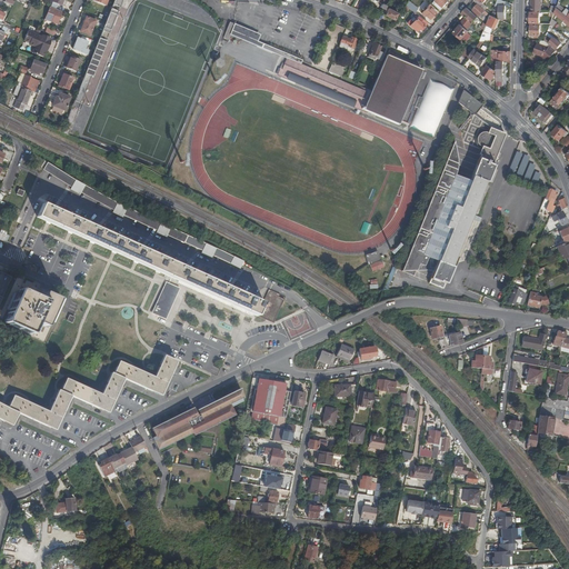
[(49,7),(57,9),(59,5),(65,6),(66,1),(63,0),(52,0),(52,1),(51,1),(49,7)]
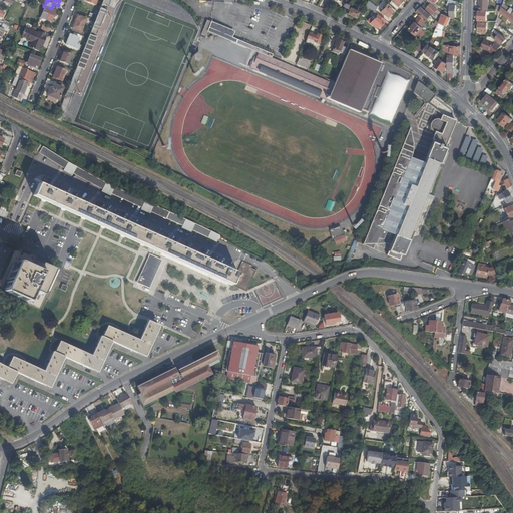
[(55,119),(62,122),(64,116),(63,115),(68,103),(69,103),(101,22),(110,0),(103,0),(100,8),(96,19),(95,22),(88,38),(82,54),(75,70),(69,87),(62,103),(55,119)]
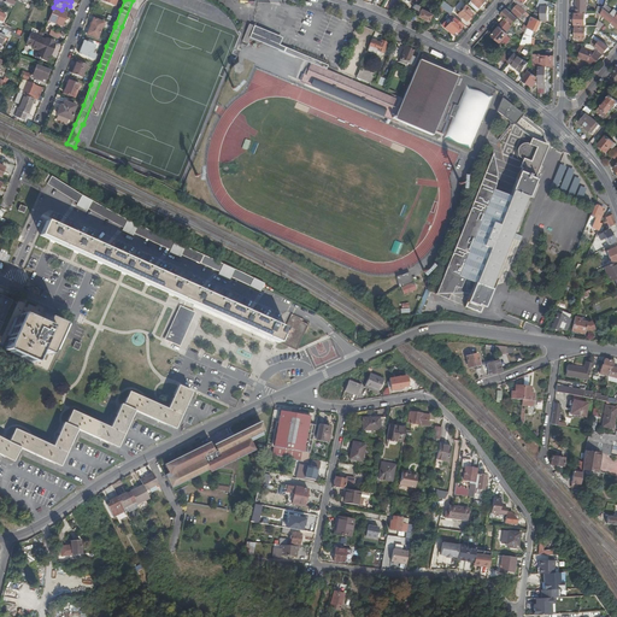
[(404,0),(413,5),(412,9),(416,10),(418,6),(415,5),(416,0),(404,0)]
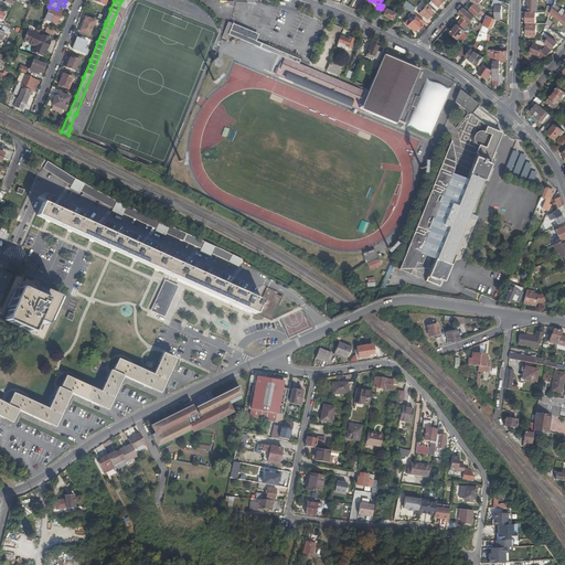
[(430,0),(428,3),(437,11),(439,7),(439,6),(444,0),(445,0),(446,0),(445,0),(430,0)]
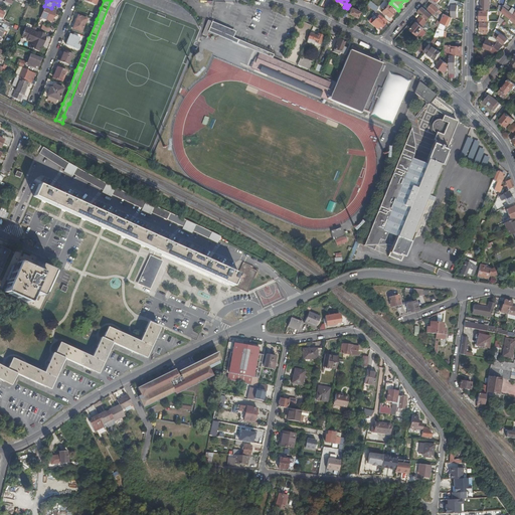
[(457,5),(457,1),(453,0),(451,0),(449,5),(453,5),(452,17),(458,17),(458,5),(457,5)]
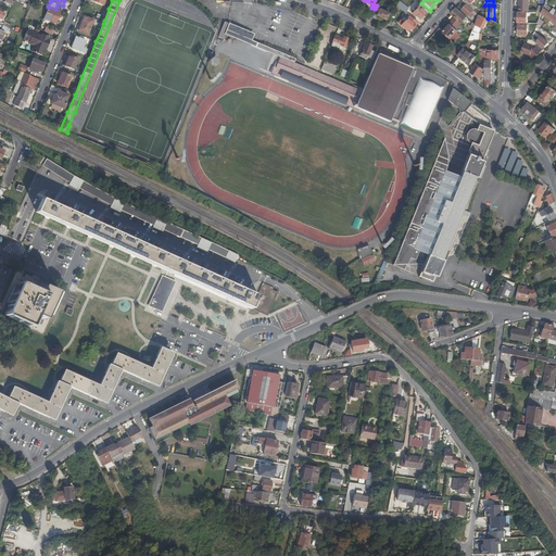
[(520,0),(520,12),(528,12),(529,12),(529,0),(520,0)]
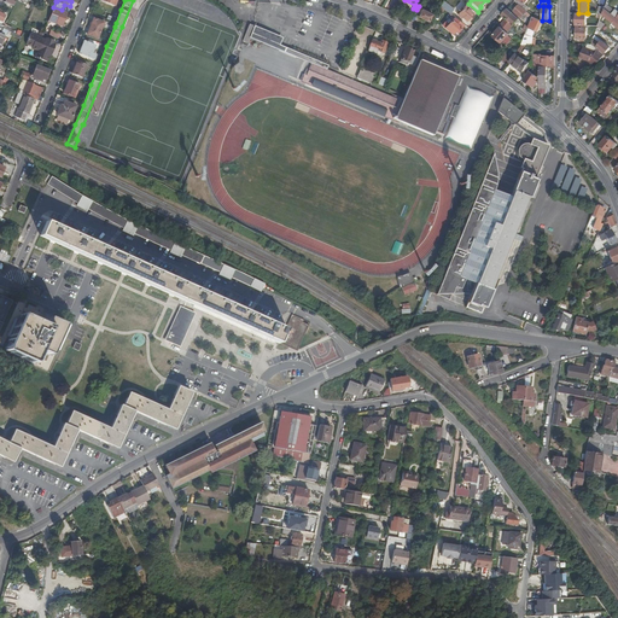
[(455,10),(443,1),(441,6),(444,10),(449,13),(450,15),(455,10)]
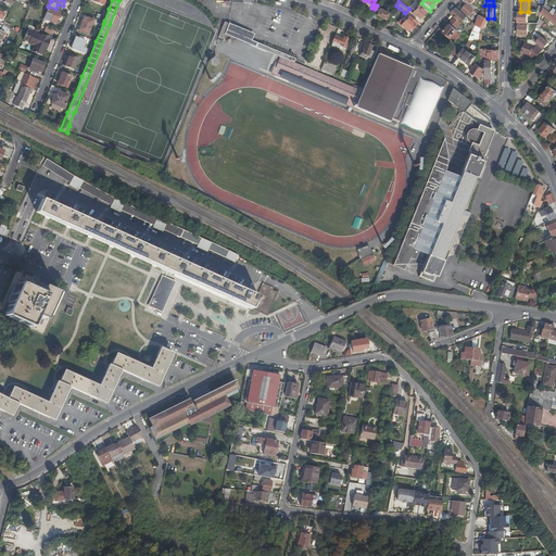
[(421,8),(422,7),(420,4),(417,8),(415,7),(414,9),(415,10),(413,12),(420,19),(426,12),(421,8)]
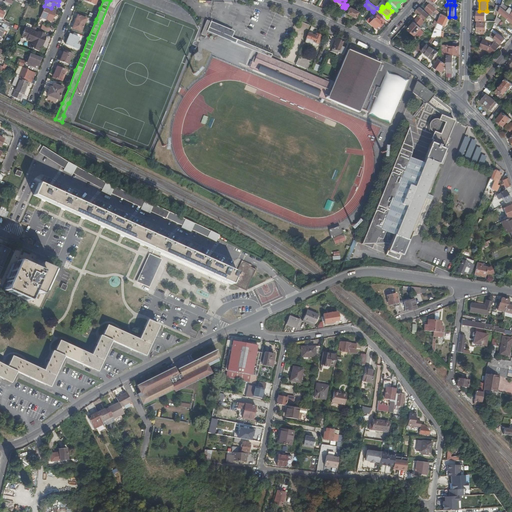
[(437,9),(432,5),(430,4),(426,9),(432,14),(437,9)]
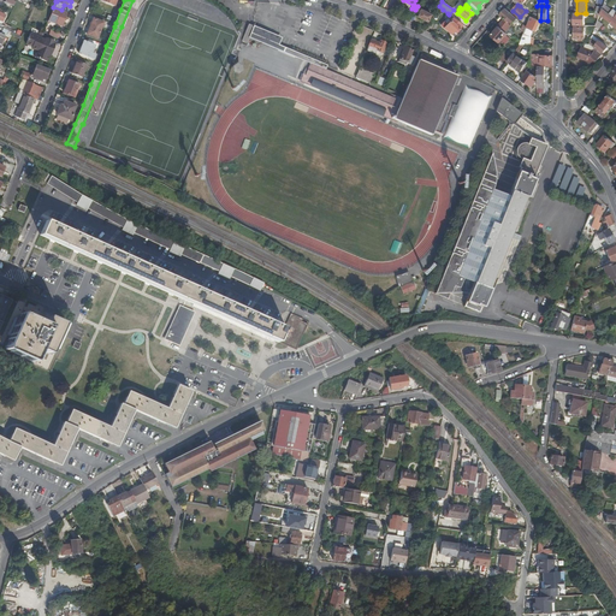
[(67,13),(53,7),(48,19),(57,23),(55,23),(61,25),(67,13)]
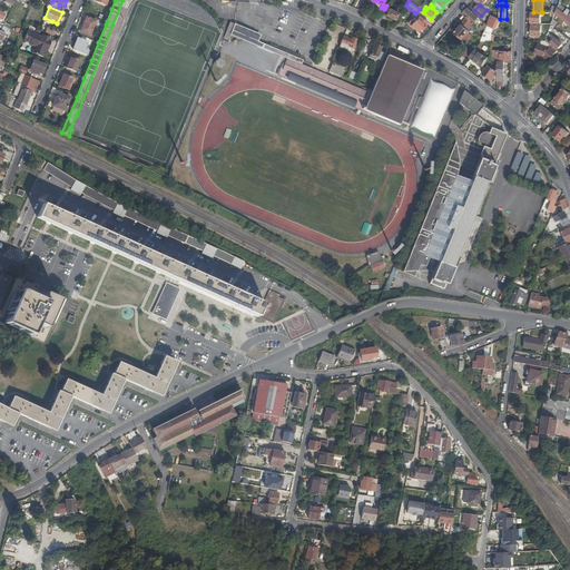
[(111,9),(107,8),(104,15),(100,13),(99,18),(107,21),(111,9)]
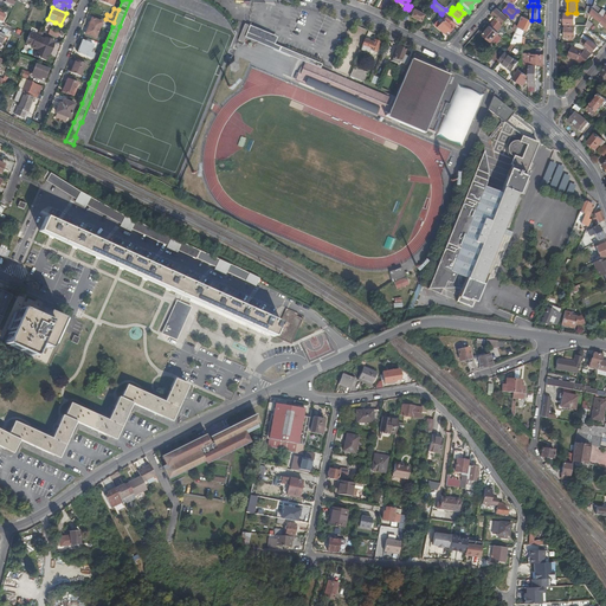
[(420,21),(424,14),(414,8),(410,15),(420,21)]
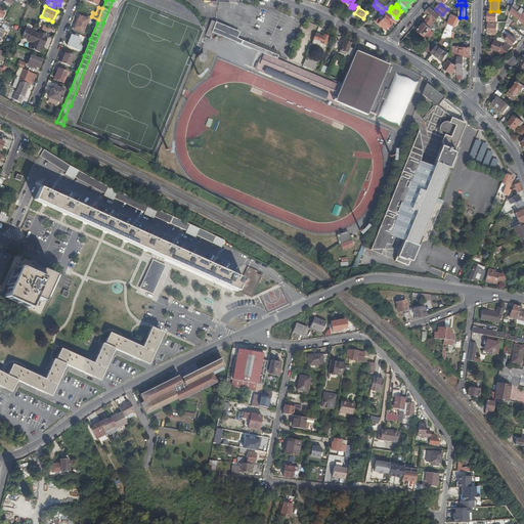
[(440,16),(431,7),(426,12),(429,15),(430,16),(427,20),(428,20),(426,24),(432,29),(433,30),(436,27),(433,24),(440,16)]
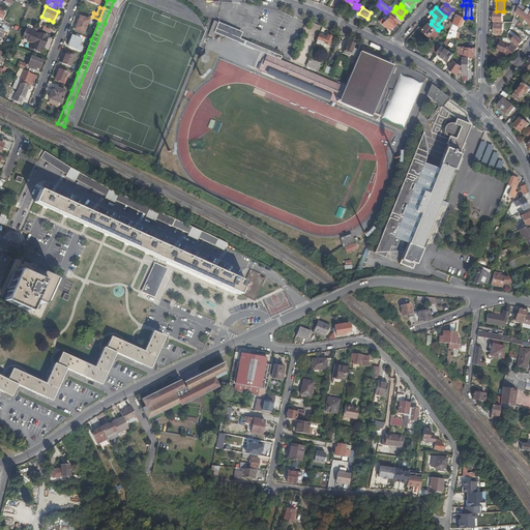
[(517,11),(516,16),(517,17),(519,13),(527,20),(529,23),(529,16),(525,12),(524,11),(519,7),(517,11)]
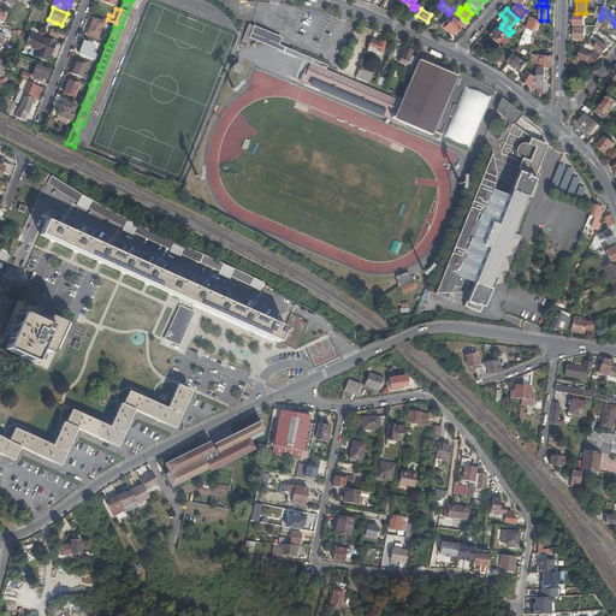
[(576,13),(574,13),(574,25),(585,27),(585,13),(576,13)]
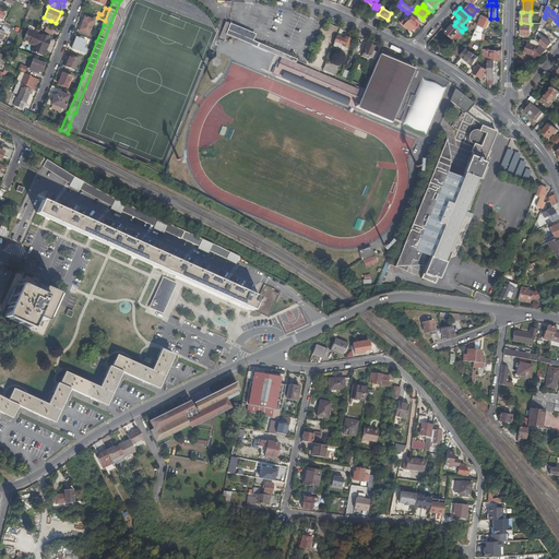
[(414,30),(419,22),(412,15),(408,19),(406,22),(403,25),(409,31),(412,28),(414,30)]
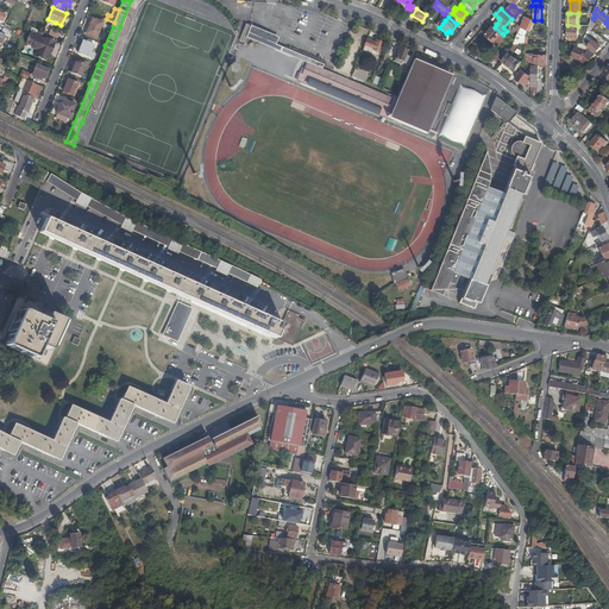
[(521,27),(531,31),(537,22),(526,17),(525,18),(521,27)]
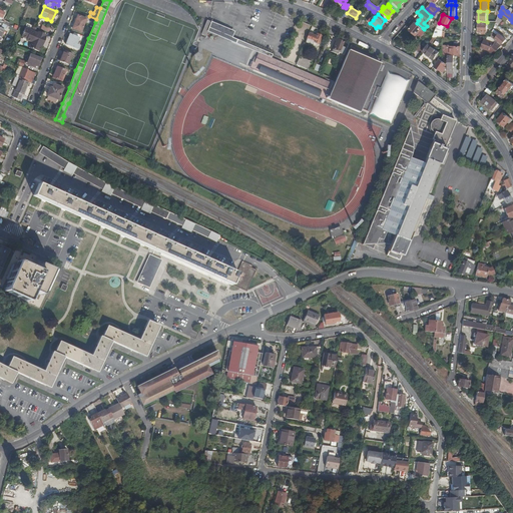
[(81,32),(86,18),(78,15),(76,19),(72,28),(81,32)]
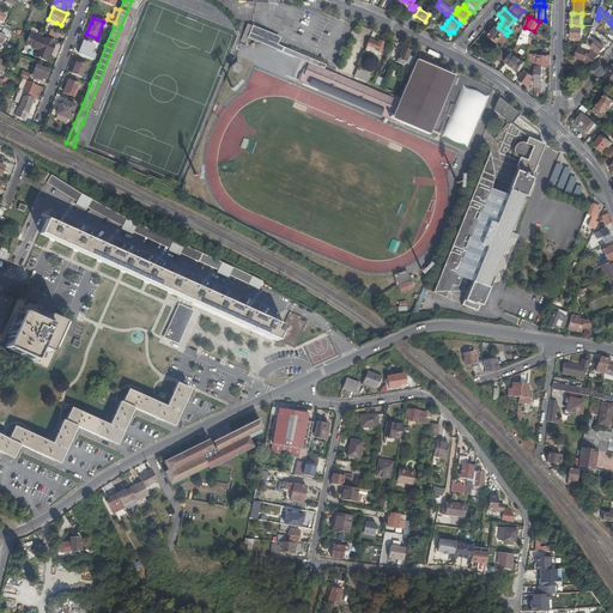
[(246,44),(248,40),(249,34),(252,29),(248,26),(242,42),(246,44)]
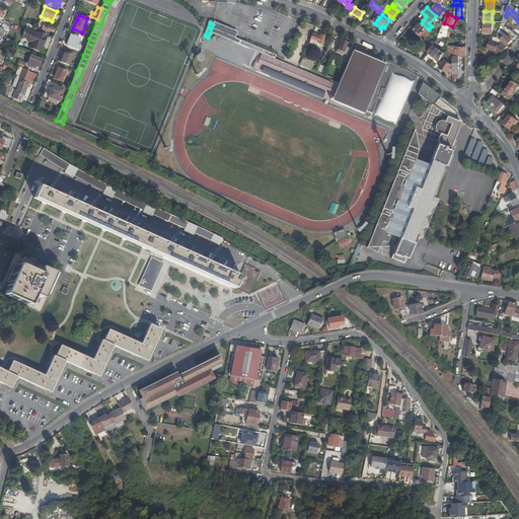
[(428,28),(422,23),(421,22),(415,29),(422,35),(428,28)]
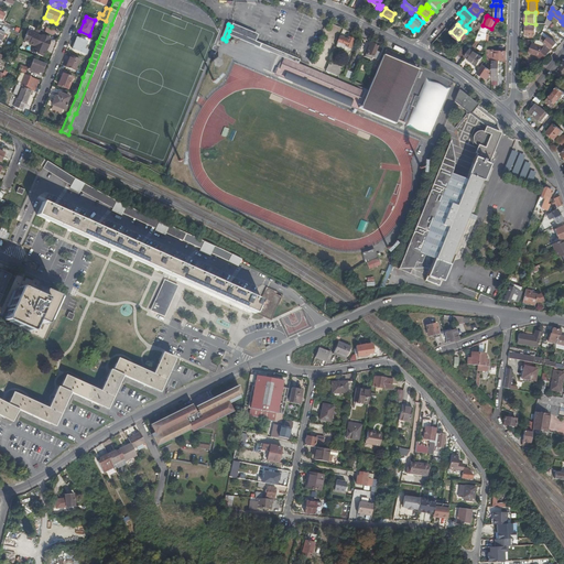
[(535,35),(535,25),(527,25),(527,35),(535,35)]
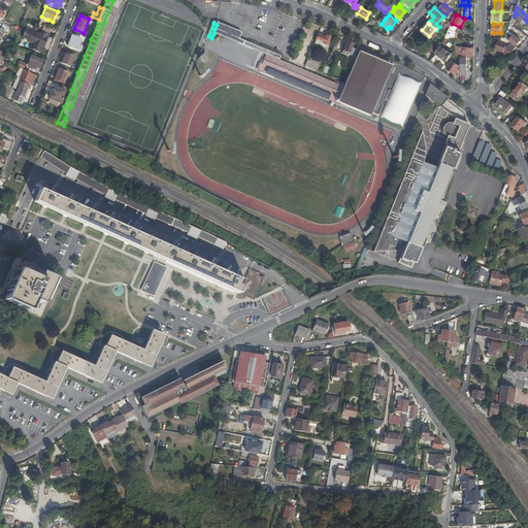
[(215,29),(213,34),(253,50),(266,56),(278,61),(281,57),(238,40),(239,39),(215,29)]
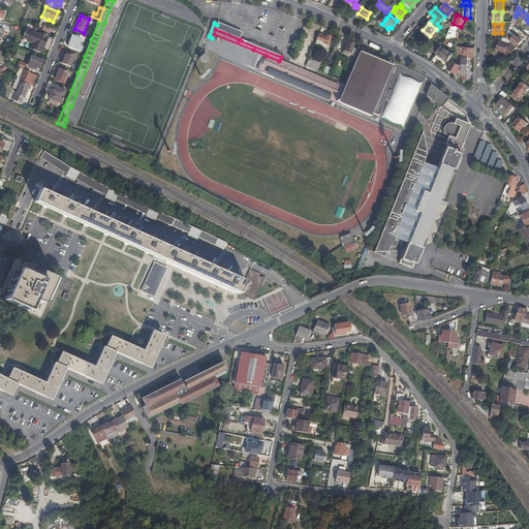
[(40,33),(40,34),(39,36),(37,35),(37,34),(27,30),(25,36),(30,38),(29,40),(28,42),(33,44),(31,50),(41,54),(43,49),(44,45),(45,47),(50,38),(48,38),(49,36),(40,33)]
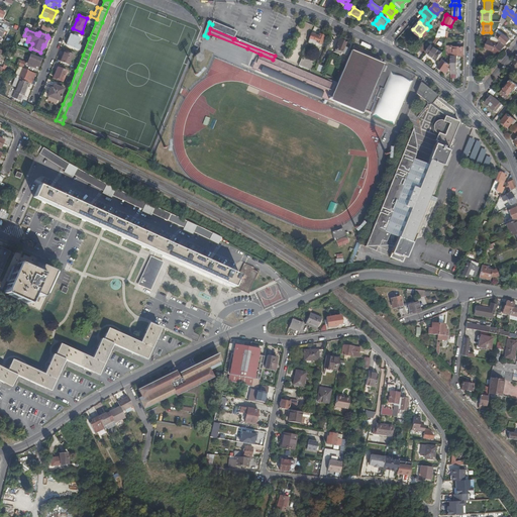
[(498,30),(495,36),(500,38),(503,33),(498,30)]
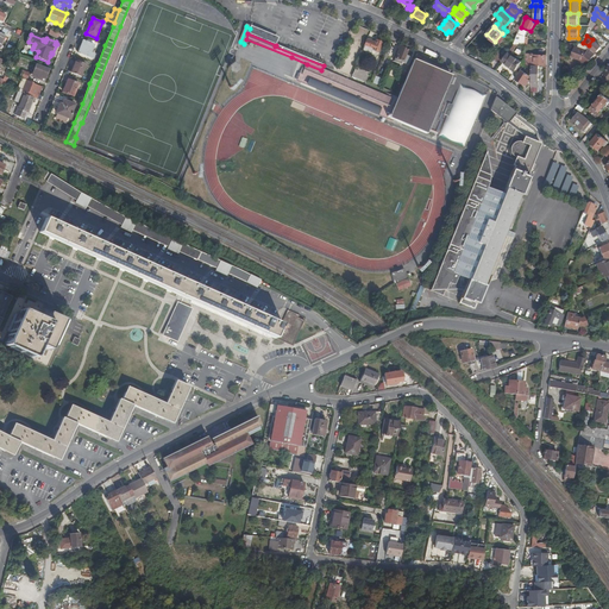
[(94,45),(83,41),(79,54),(93,60),(95,55),(90,52),(94,45)]
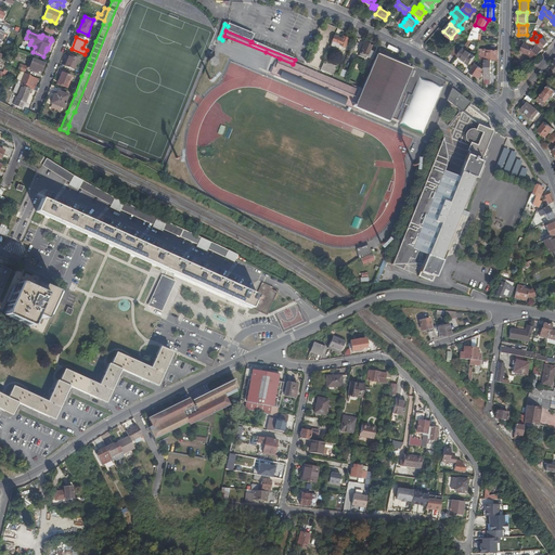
[(348,39),(344,37),(343,39),(334,37),(331,46),(338,49),(339,46),(345,48),(348,39)]
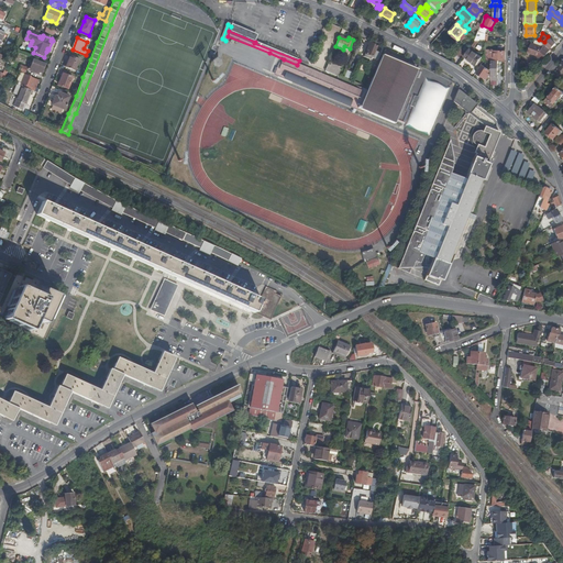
[(555,43),(549,37),(544,43),(551,48),(553,46),(554,47),(556,44),(555,44),(555,43)]
